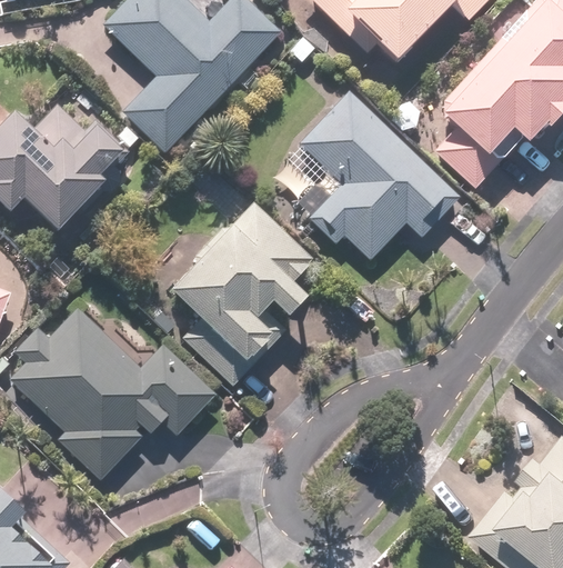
[(161,153),(280,30),(248,0),(228,0),(221,8),(213,0),(211,0),(198,15),(182,0),(132,0),(106,29),(157,78),(121,115),(161,153)]
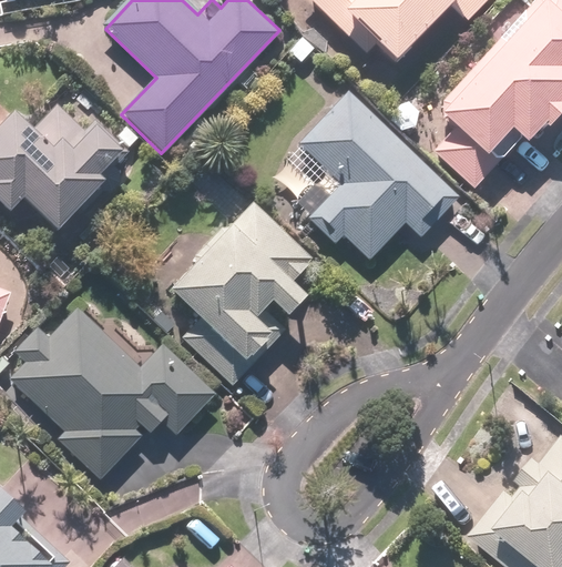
[(309,0),(365,56),(375,46),(396,67),(451,11),(463,24),(488,0),(309,0)]
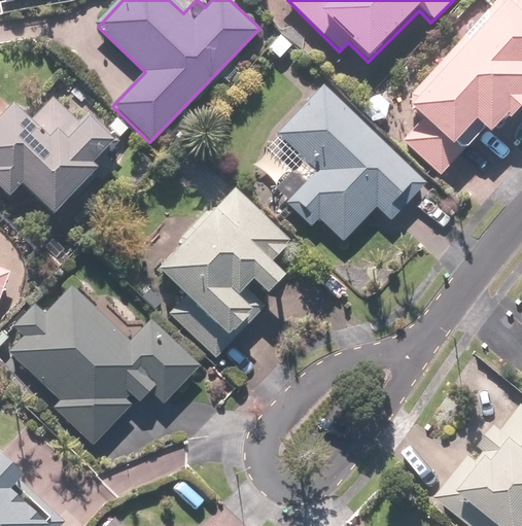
[(497,0),(405,99),(424,117),(403,140),(439,174),(487,123),(495,131),(510,114),(513,117),(521,108),(521,0),(497,0)]
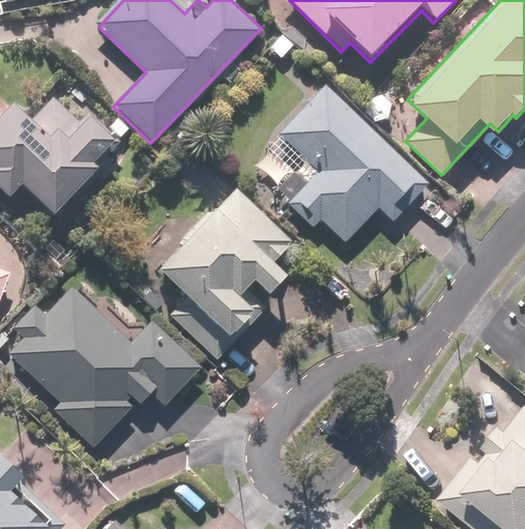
[(426,183),(327,83),(279,131),(317,171),(286,201),(312,228),(319,221),(341,242),(377,206),(389,219),(426,183)]
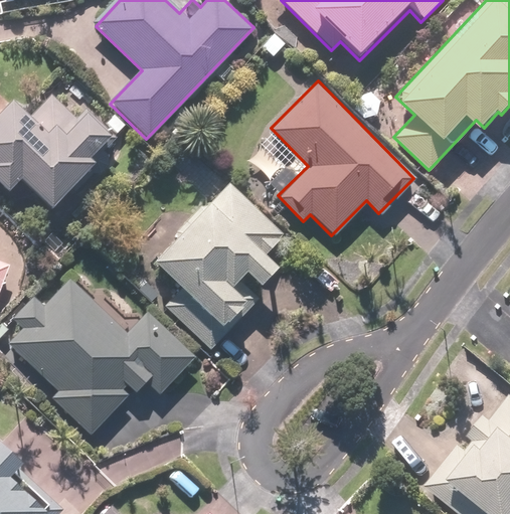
[(0,176),(12,189),(27,174),(56,205),(100,164),(93,157),(126,126),(112,112),(101,123),(83,105),(73,115),(52,94),(32,113),(21,102),(0,124),(0,176)]
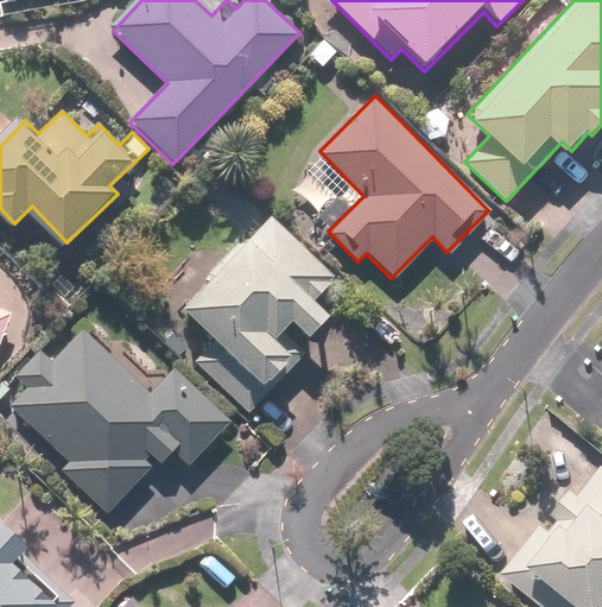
[(340,278),(272,213),(183,310),(215,339),(194,361),(247,410),(303,349),(285,333),(297,320),(316,337),(335,317),(317,302),(340,278)]
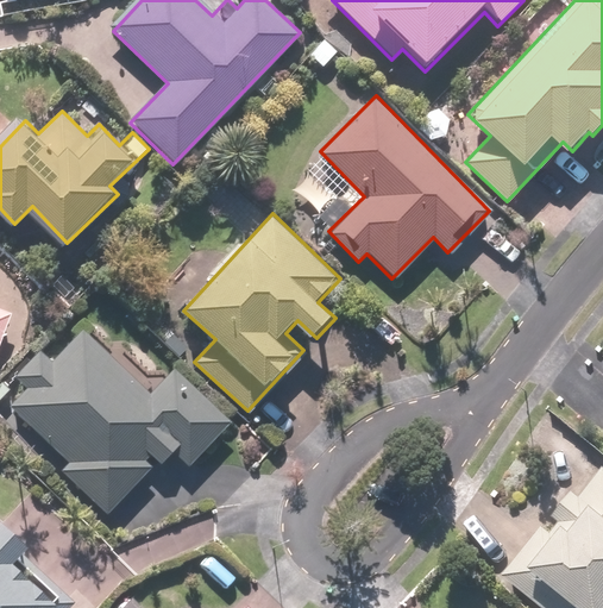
[(150,393),(85,330),(51,361),(42,350),(14,375),(27,390),(11,406),(66,464),(58,471),(101,518),(152,469),(144,461),(151,455),(161,464),(174,452),(188,468),(233,426),(178,368),(150,393)]
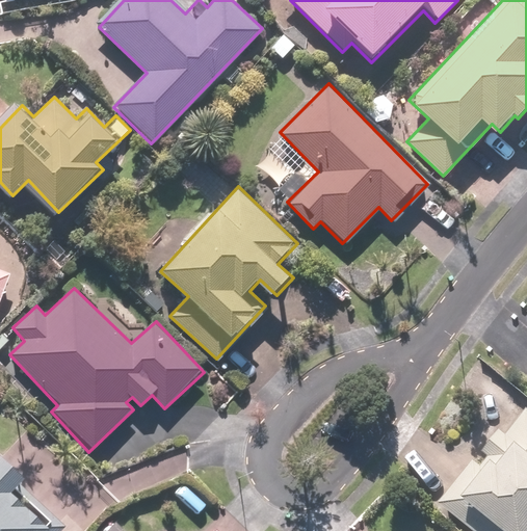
[(441,497),(450,505),(478,530),(526,530),(526,404),(441,497)]
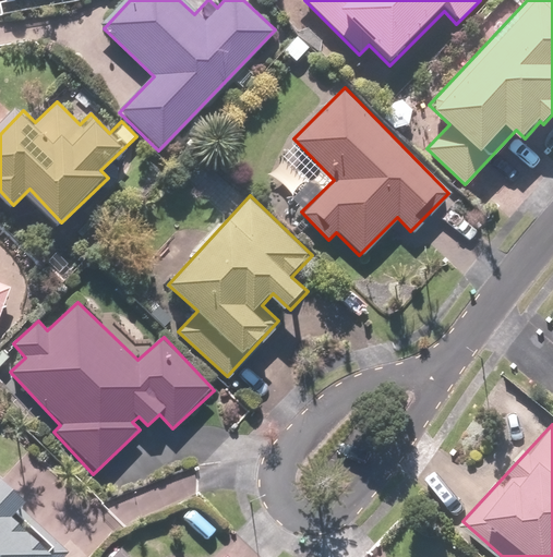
[(0,556),(55,556),(61,553),(22,509),(31,501),(8,477),(0,484),(0,556)]
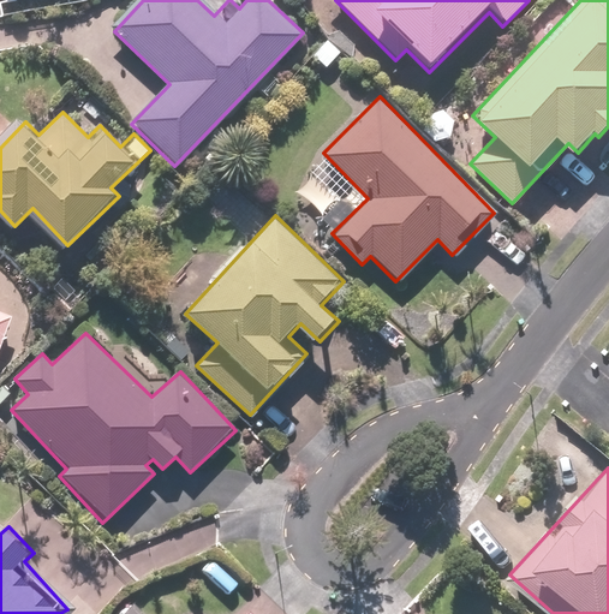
[(149,613),(139,602),(126,613),(149,613)]
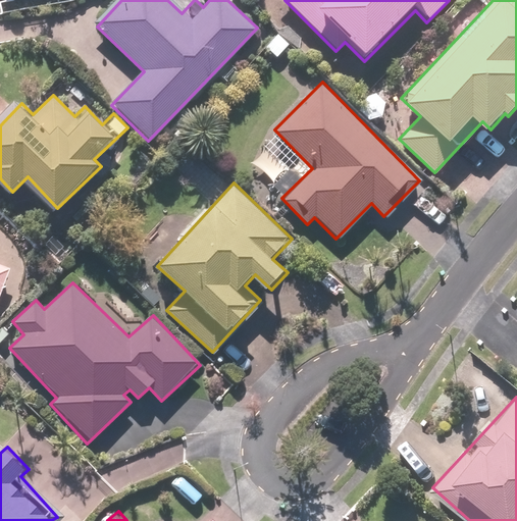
All buildings are outlined.
